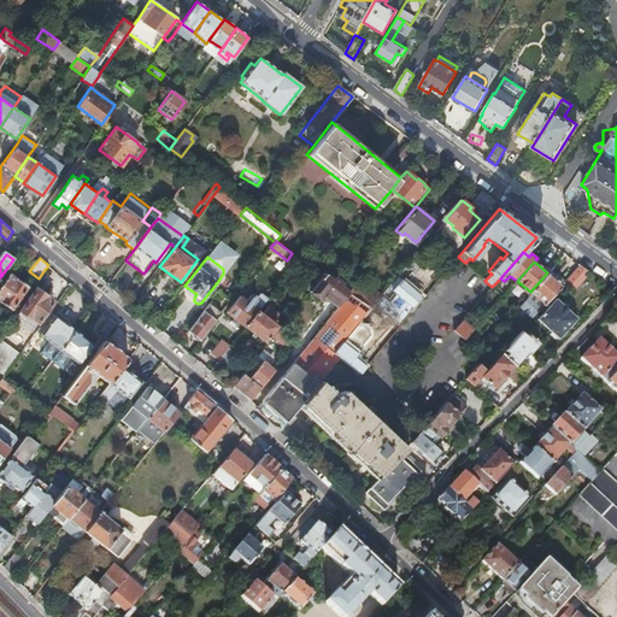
[(587,270),(579,265),(566,280),(577,288),(586,277),(583,275),(587,270)]
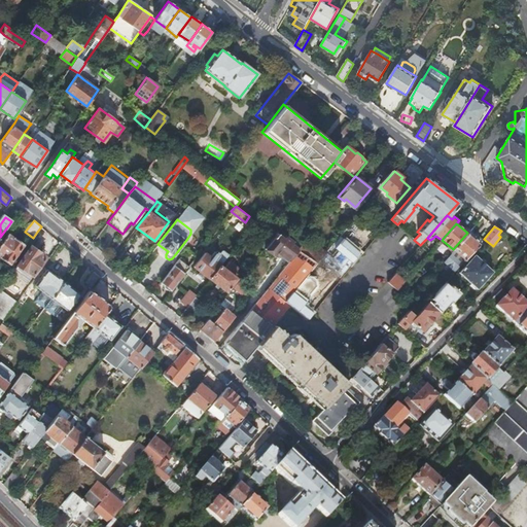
[(480,243),(467,233),(453,249),(464,259),(480,243)]
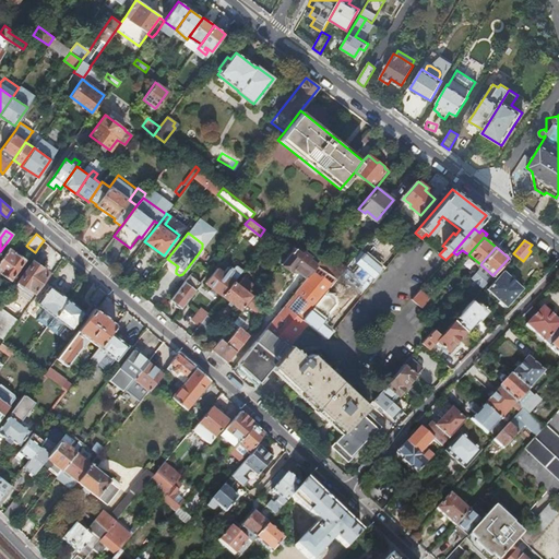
[(14,253),(8,248),(0,259),(0,272),(0,273),(10,281),(25,260),(15,252),(14,253)]
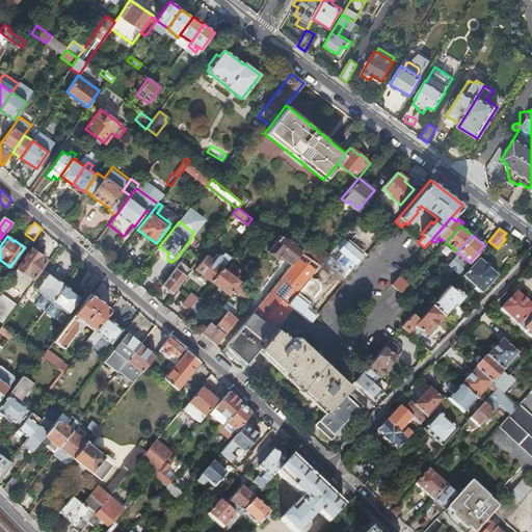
[(286,241),(278,236),(276,238),(267,250),(275,257),(278,253),(292,263),(301,251),(299,251),(299,250),(291,245),(293,242),(288,239),(286,241)]
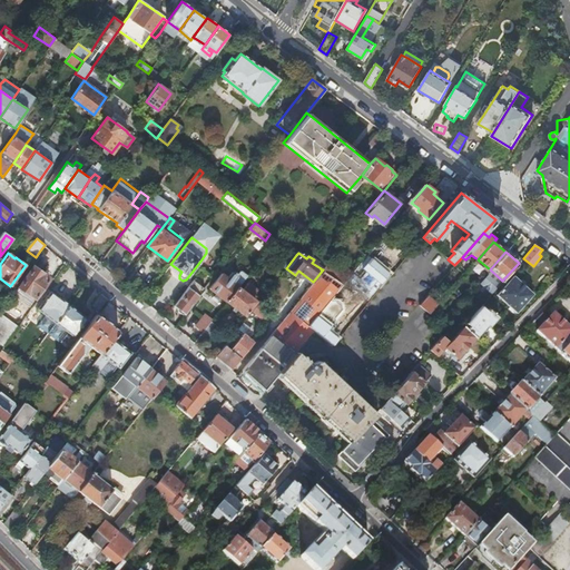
[(367,255),(360,265),(374,277),(362,292),(367,296),(381,282),(381,283),(389,273),(382,267),(385,264),(381,261),(377,264),(367,255)]
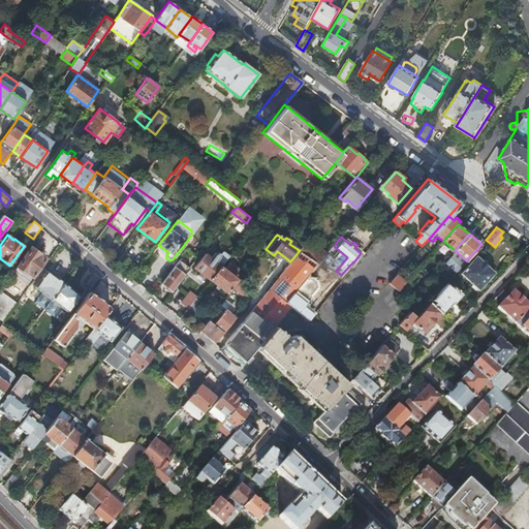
[(307,239),(298,250),(300,250),(318,263),(322,259),(328,252),(307,239)]
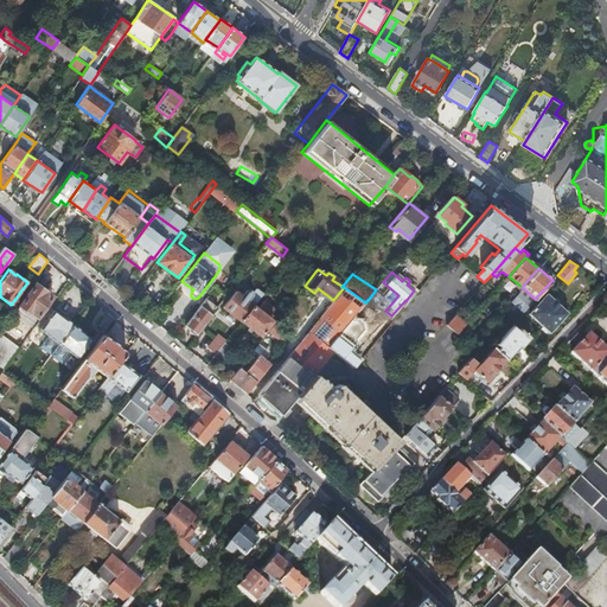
[(76,286),(69,280),(59,294),(64,298),(68,296),(76,286)]
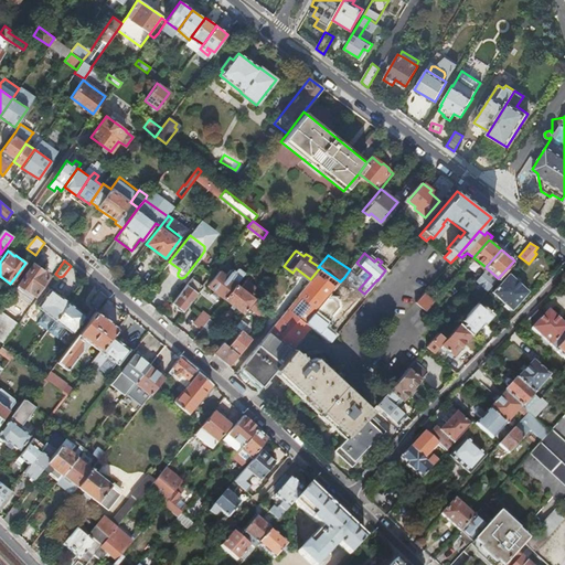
[(39,267),(33,264),(18,285),(28,292),(29,291),(35,296),(49,276),(43,272),(43,270),(39,267)]
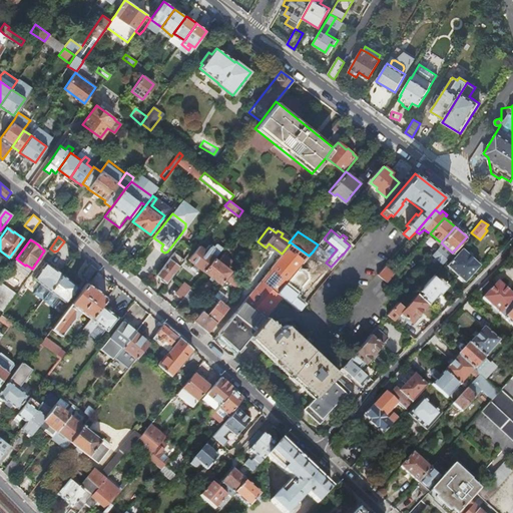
[(189,250),(192,246),(186,241),(183,244),(189,250)]
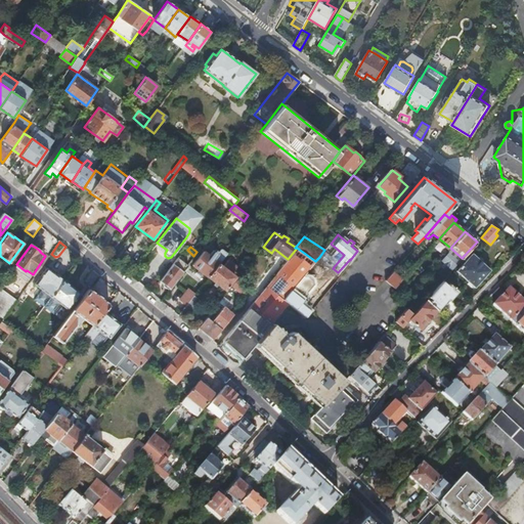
[(297,248),(288,259),(222,339),(243,358),(256,342),(272,322),(289,303),(284,299),(291,291),(315,261),(297,248)]
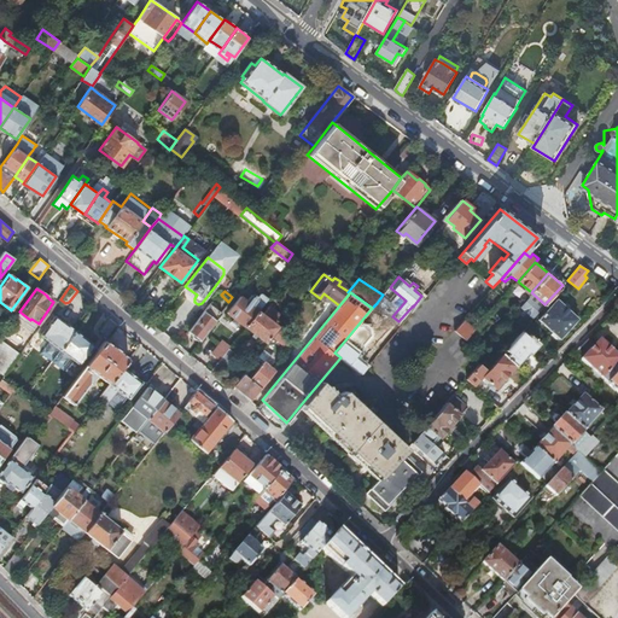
[(260,308),(268,298),(261,293),(260,293),(256,297),(256,296),(254,295),(248,298),(246,301),(240,296),(227,312),(245,326),(260,308)]
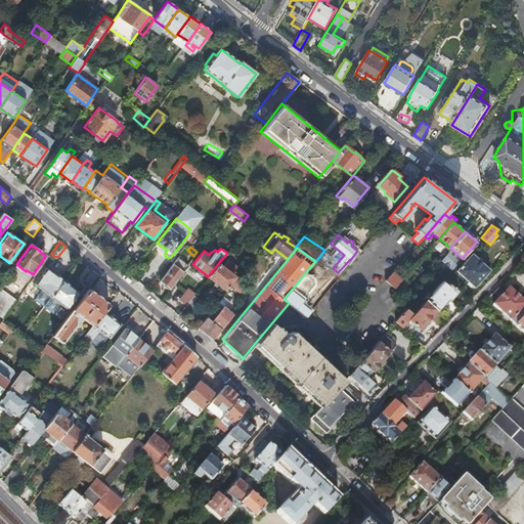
[(455,271),(474,287),(489,269),(471,254),(455,271)]
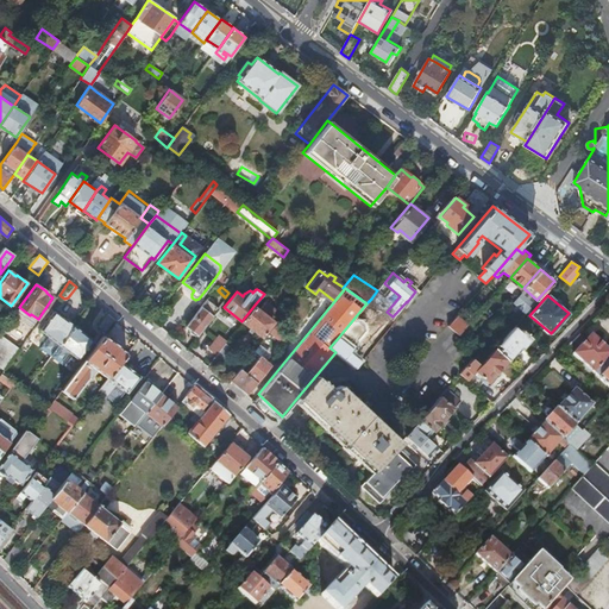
[(219,308),(218,307),(207,299),(186,326),(189,328),(190,330),(195,334),(198,334),(219,308)]
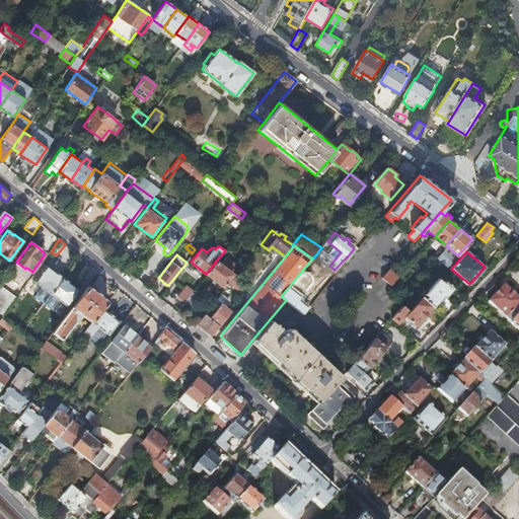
[(222,262),(218,258),(206,274),(222,287),(232,274),(233,272),(233,270),(231,269),(236,262),(227,255),(222,262)]
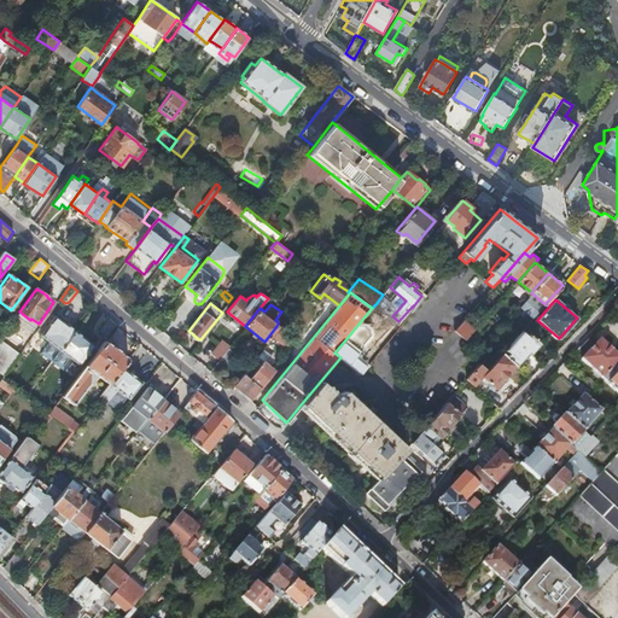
[(60,350),(75,331),(56,316),(41,334),(60,350)]
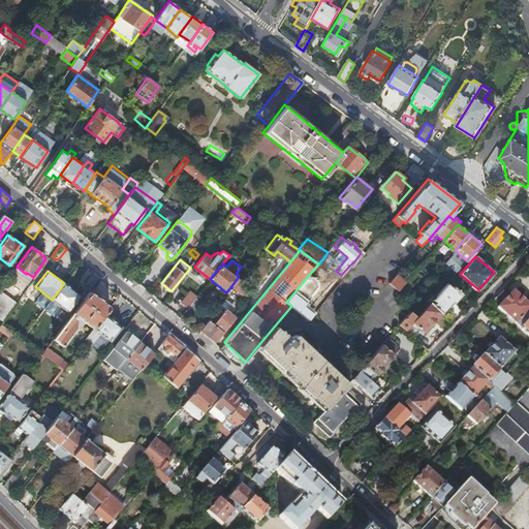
[(100,277),(94,272),(86,283),(92,287),(100,277)]
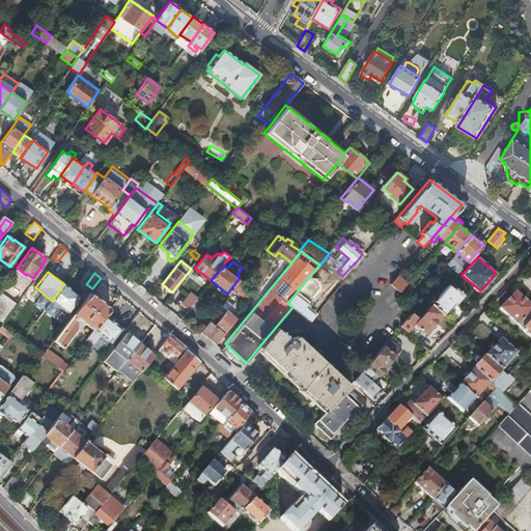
[(398,275),(390,284),(399,292),(408,283),(398,275)]
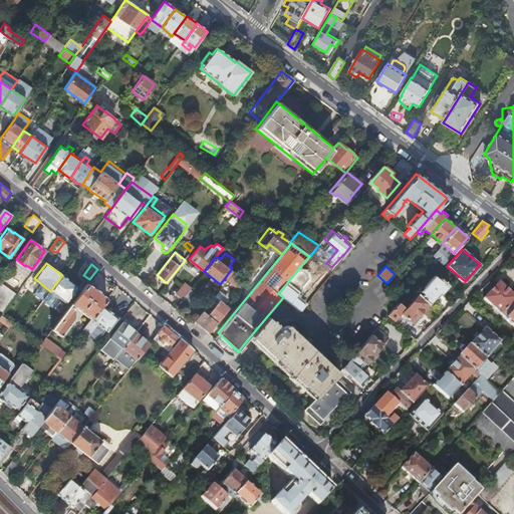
[(243,281),(233,272),(227,280),(237,289),(243,281)]
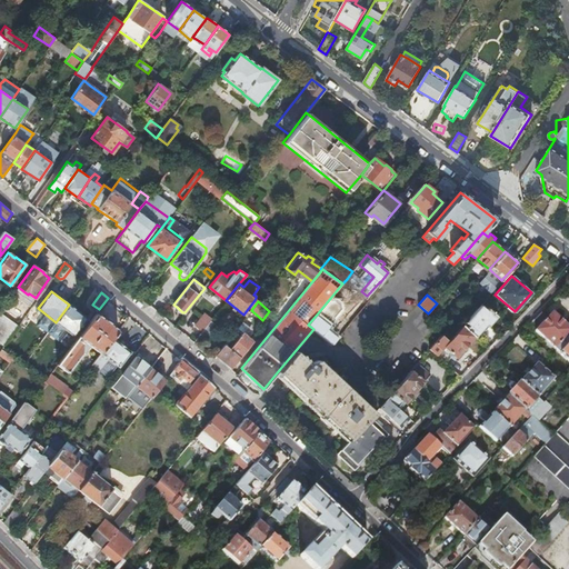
[(489,306),(483,301),(461,326),(475,336),(486,323),(488,326),(496,316),(487,308),(489,306)]
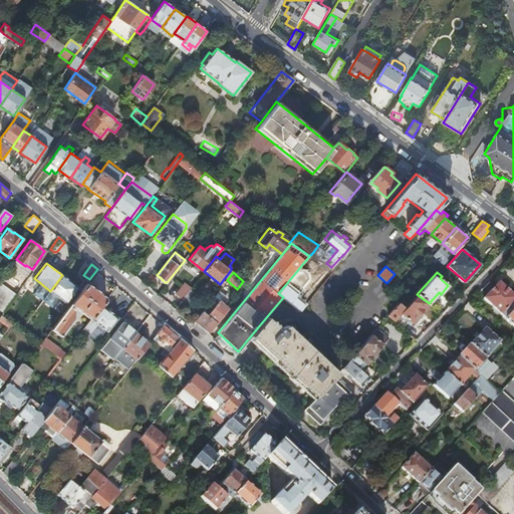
[(78,287),(62,275),(50,291),(59,298),(54,305),(60,310),(78,287)]
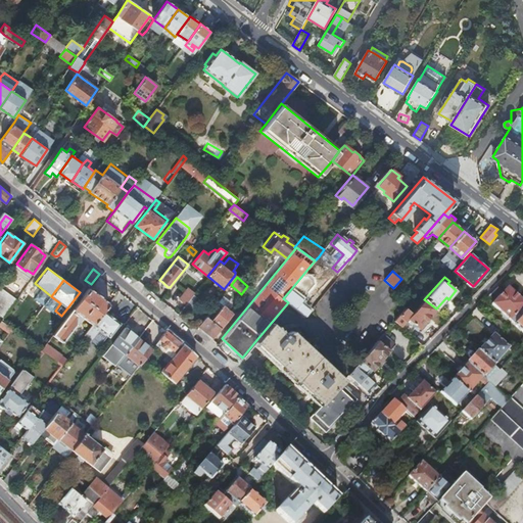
[(193,294),(194,293),(186,286),(177,297),(185,303),(193,294)]
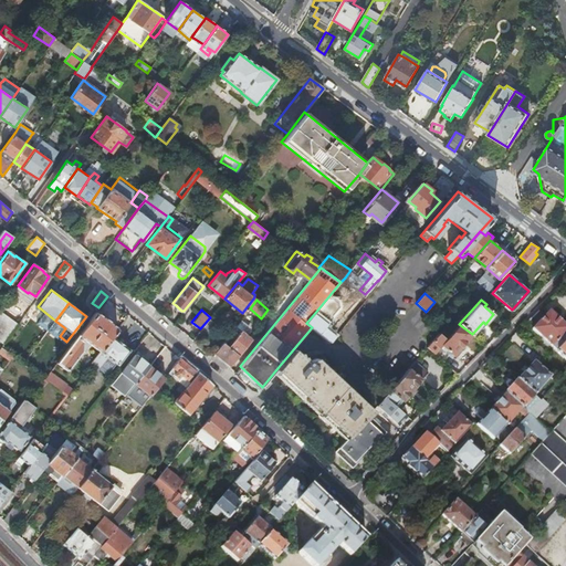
[(18,324),(0,311),(0,339),(4,343),(18,324)]
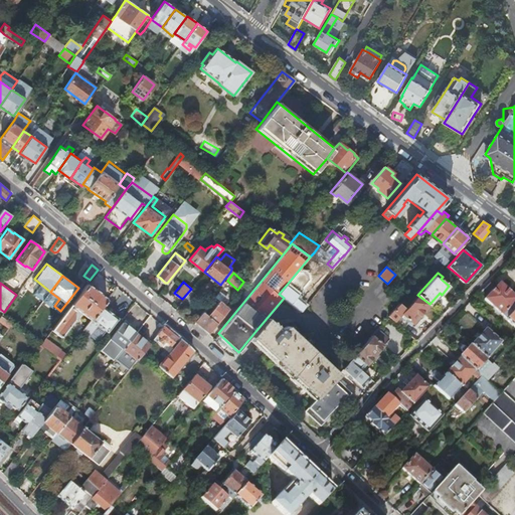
[(486,297),(495,288),(489,283),(481,291),(486,297)]
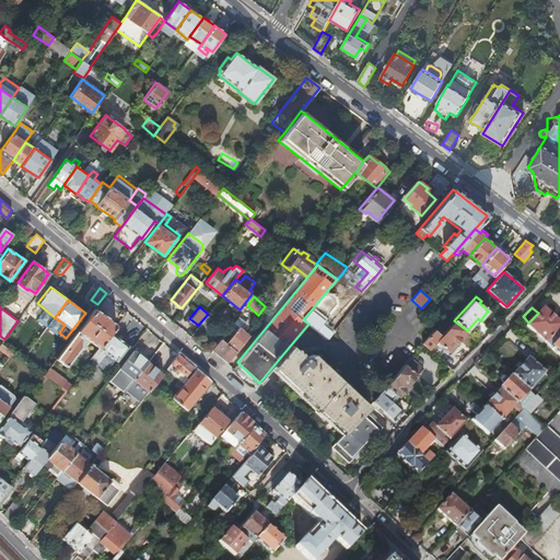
[(558,329),(559,326),(559,323),(543,307),(538,313),(528,323),(526,325),(545,342),(558,329)]
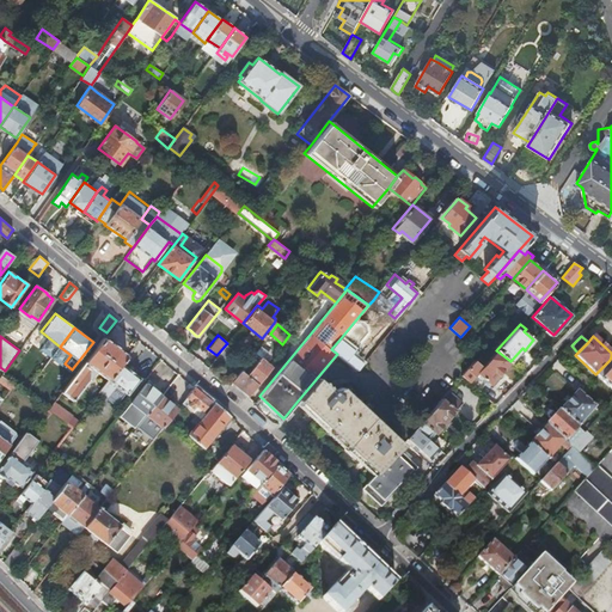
[(110,342),(104,337),(62,392),(73,399),(89,379),(87,373),(92,367),(109,380),(122,363),(128,355),(121,350),(121,349),(111,341),(110,342)]
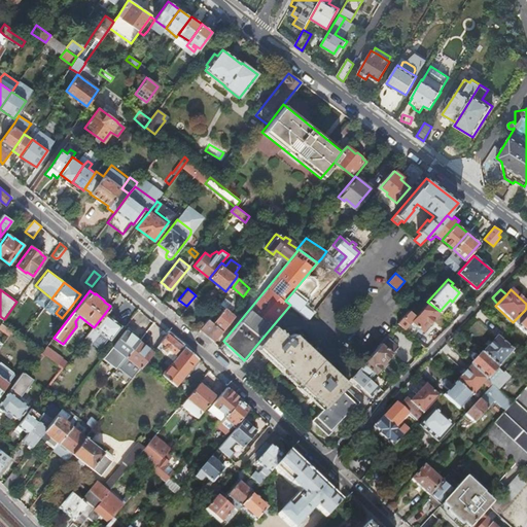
[(305,302),(292,292),(285,301),(290,305),(307,318),(312,313),(303,305),(305,302)]
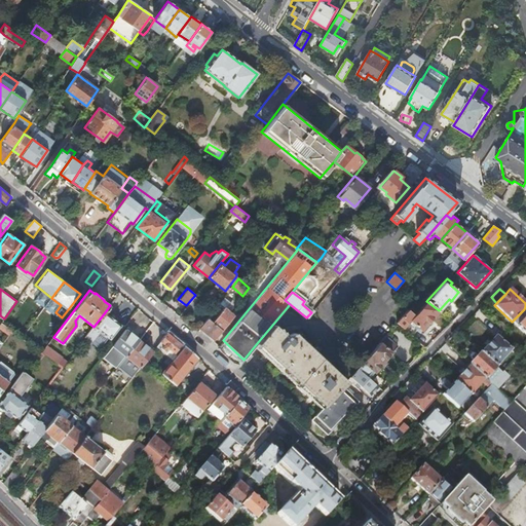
[(201,302),(194,296),(186,305),(185,308),(192,313),(201,302)]
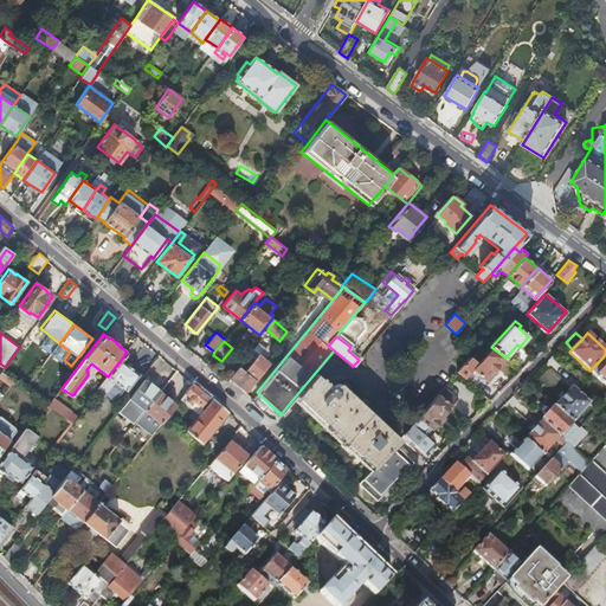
[(263,354),(255,346),(245,358),(234,372),(230,378),(244,392),(265,365),(265,363),(259,359),(263,354)]
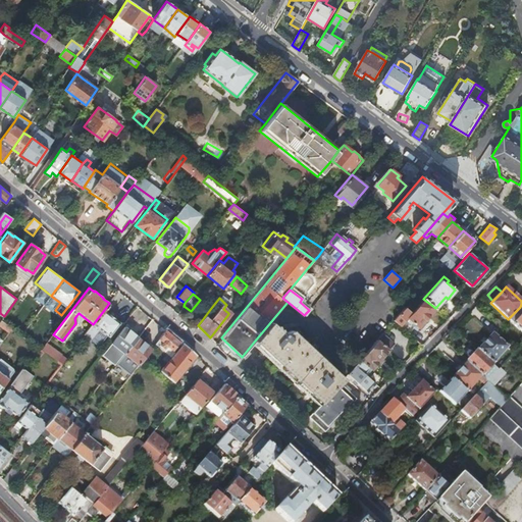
[(311,306),(312,306),(302,299),(300,302),(309,310),(312,307),(311,306)]
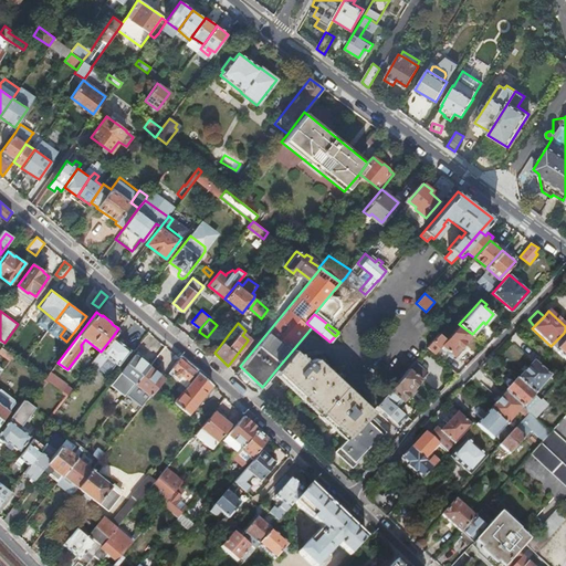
[(447,338),(440,333),(432,342),(440,348),(443,345),(454,355),(472,334),(459,324),(447,338)]
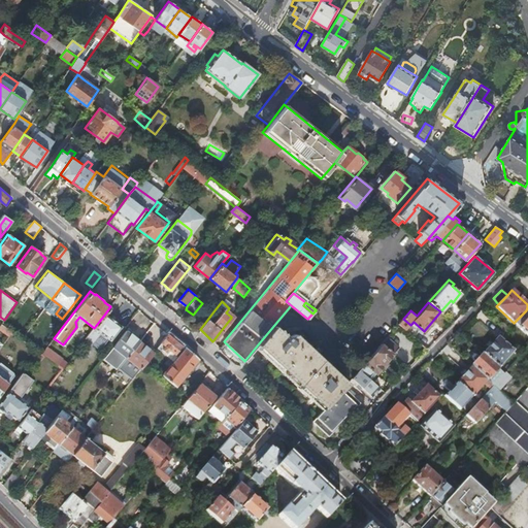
[(204,324),(213,311),(206,306),(197,318),(204,324)]
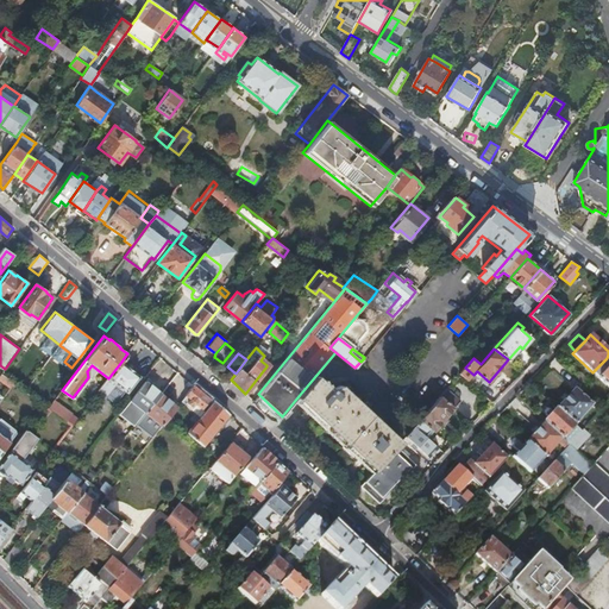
[(608,359),(607,358),(592,372),(608,388),(608,359)]
